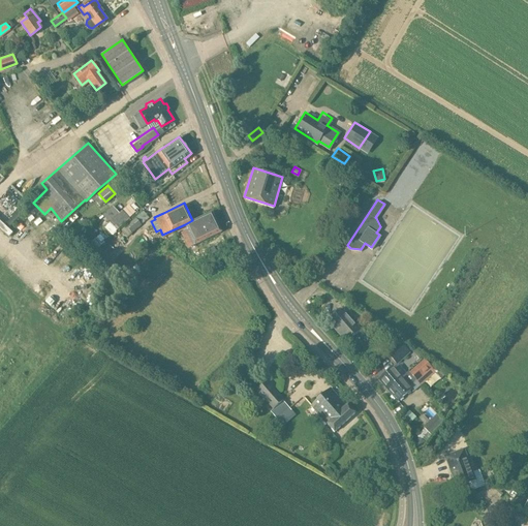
[(116,228),(128,216),(121,209),(119,211),(113,204),(102,213),(110,220),(109,221),(116,228)]
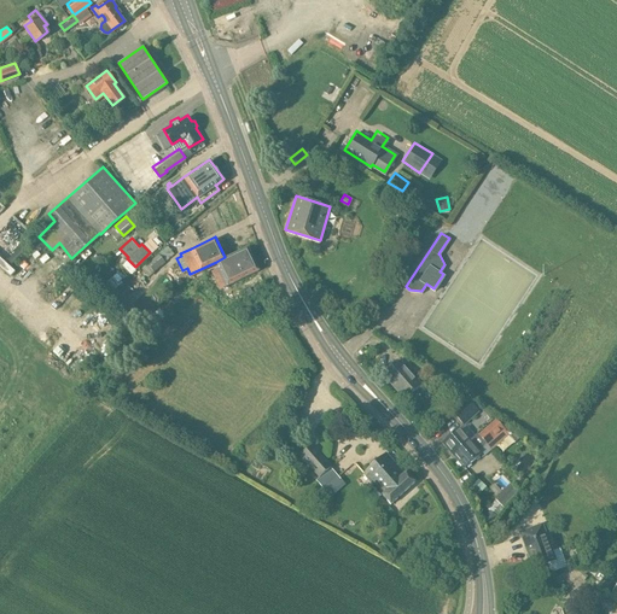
[(166,246),(158,251),(166,259),(172,253),(166,246)]
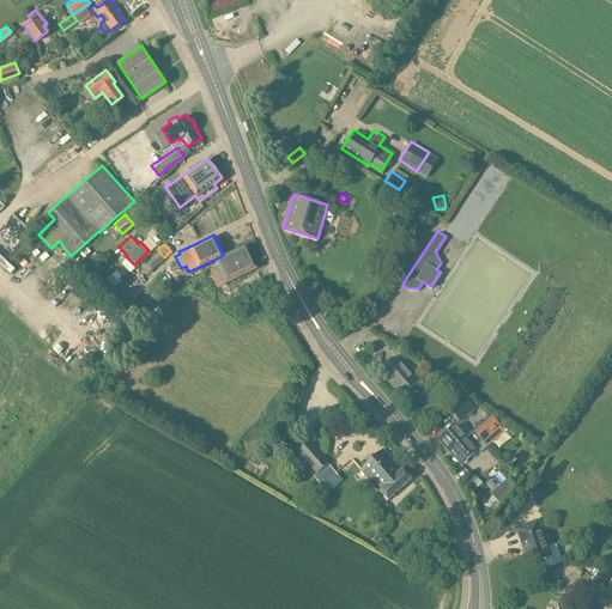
[(244,244),(226,254),(237,275),(255,266),(244,244)]
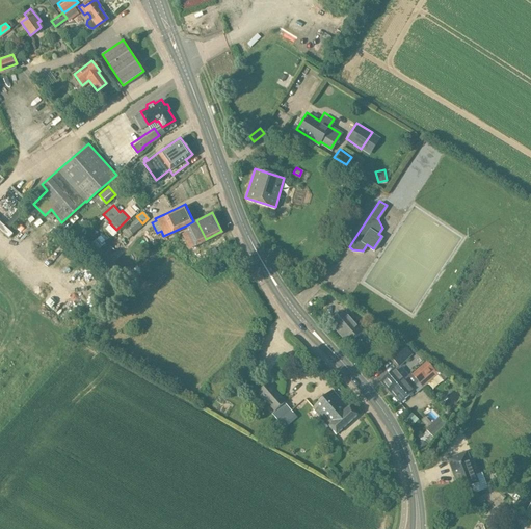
[(132,232),(141,225),(136,217),(126,225),(132,232)]
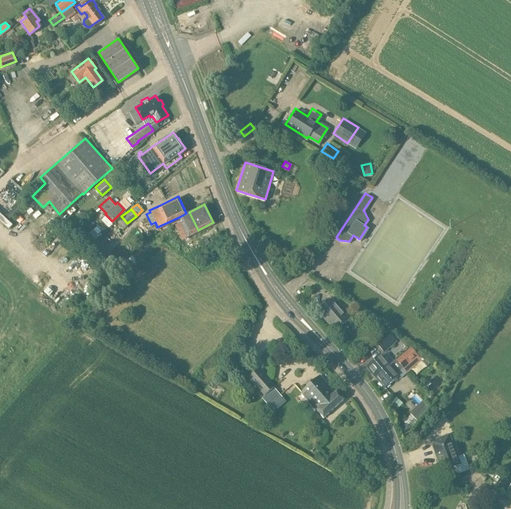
[(180,221),(175,223),(182,237),(198,230),(189,212),(186,213),(179,217),(180,221)]
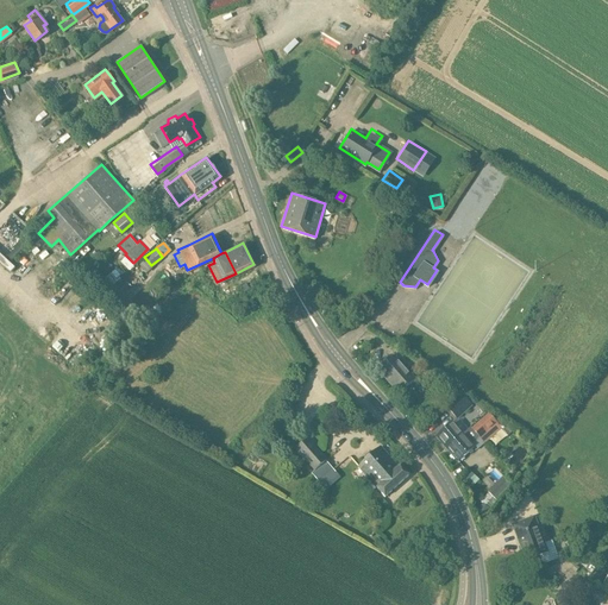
[(133,263),(125,254),(120,259),(129,268),(133,263)]
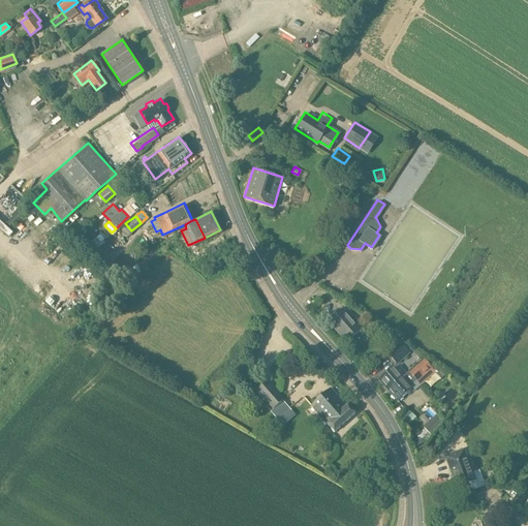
[(121,267),(98,245),(90,254),(113,275),(121,267)]
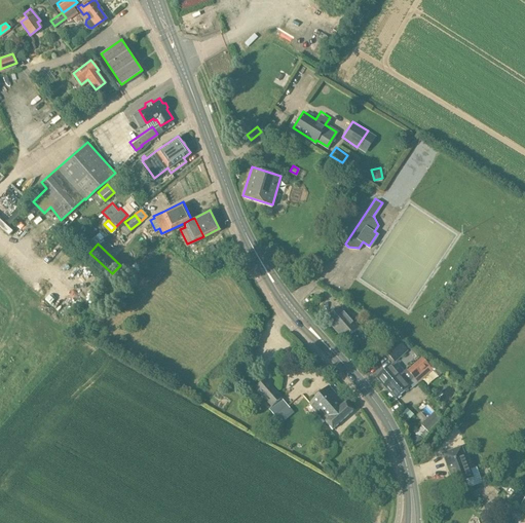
[(343,338),(359,326),(341,305),(326,319),(343,338)]
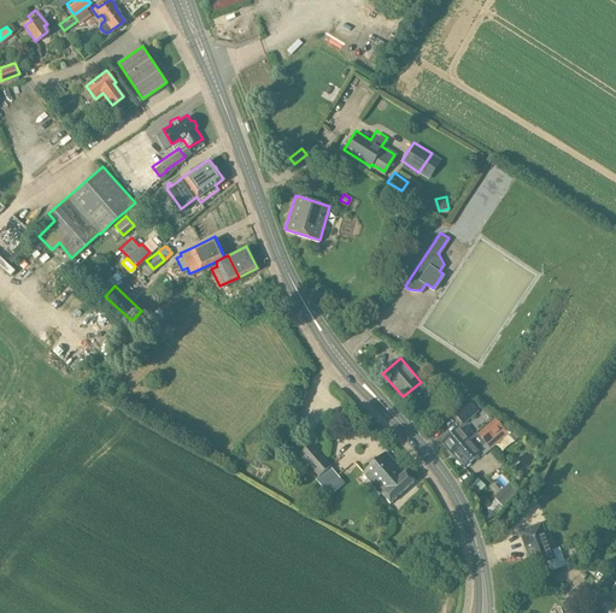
[(462,423),(477,408),(467,396),(451,411),(462,423)]
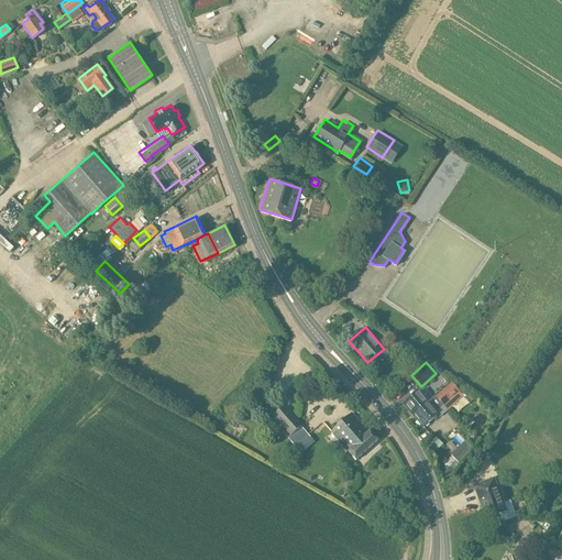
[(460,397),(449,384),(437,394),(449,407),(460,397)]
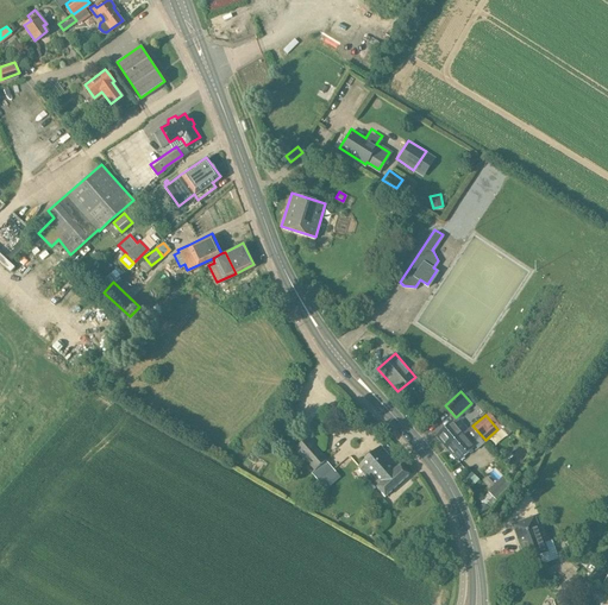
[(501,418),(497,422),(501,426),(507,433),(513,428),(507,423),(506,424),(501,418)]
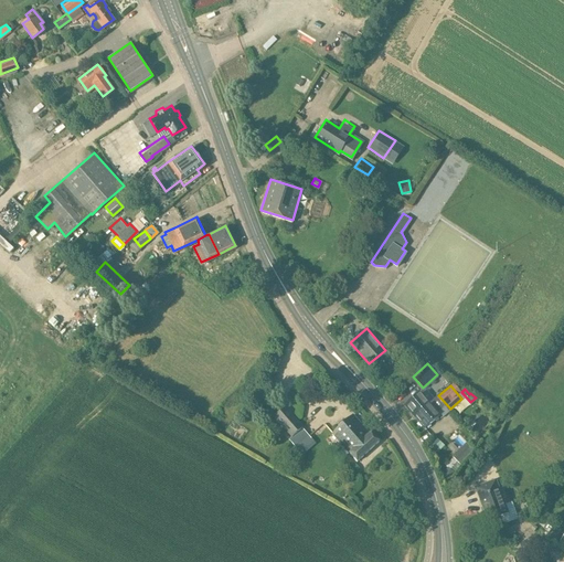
[(414,414),(429,402),(419,390),(404,403),(414,414)]
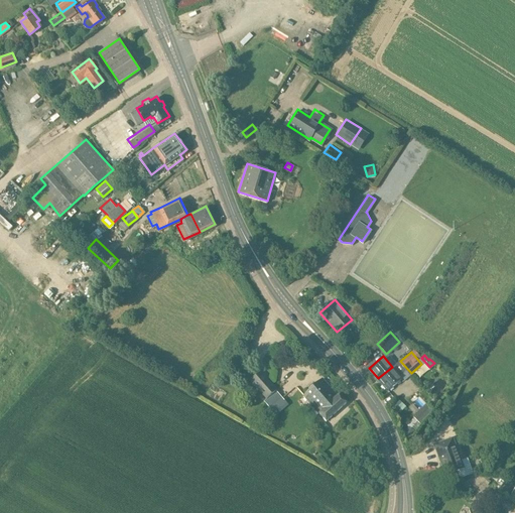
[(396,363),(392,367),(400,376),(406,370),(398,361),(396,363)]
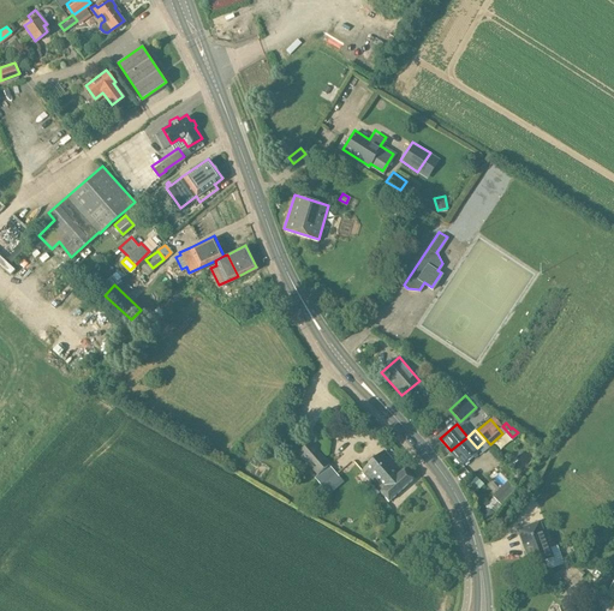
[(460,463),(477,449),(477,448),(468,437),(451,450),(460,463)]
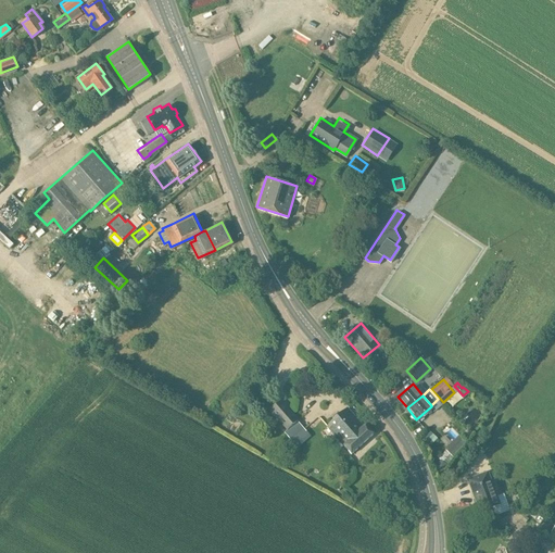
[(288,427),(298,418),(280,400),(270,409),(288,427)]
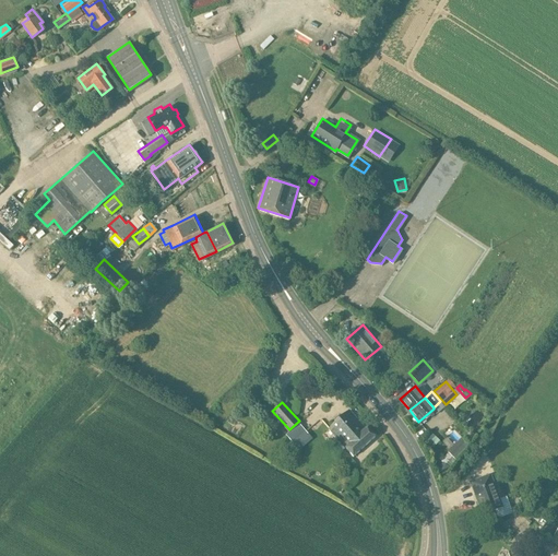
[(366,427),(349,407),(328,427),(345,446),(353,454),(374,434),(367,426),(366,427)]
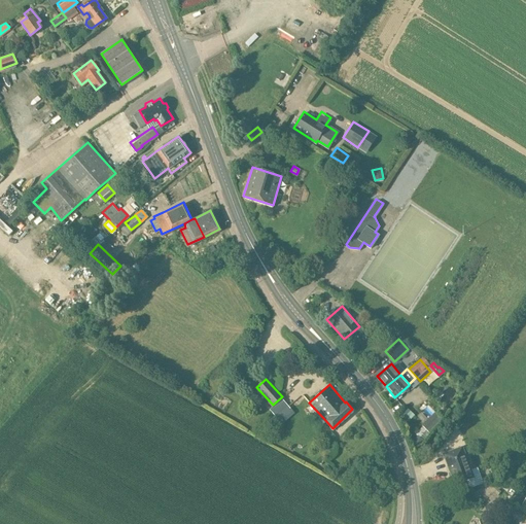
[(286,403),(274,414),(280,420),(292,410),(286,403)]
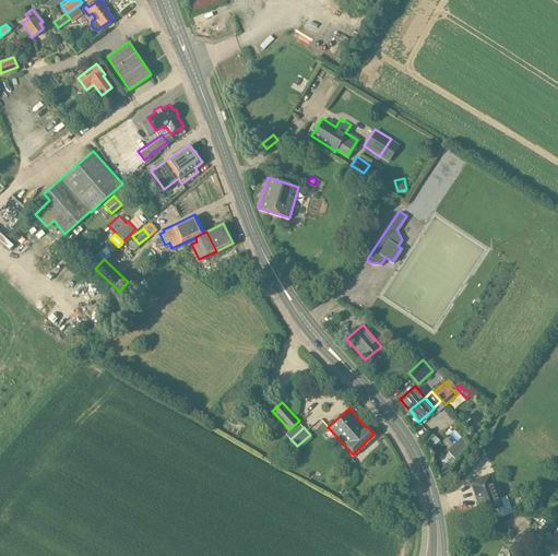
[(432,444),(439,437),(431,430),(425,437),(432,444)]
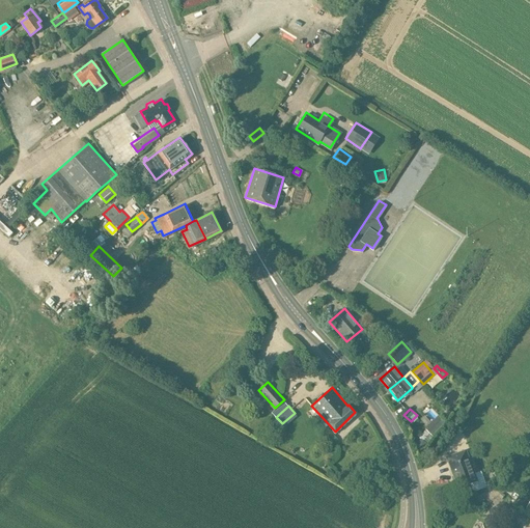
[(433,419),(424,426),(431,434),(439,425),(433,419)]
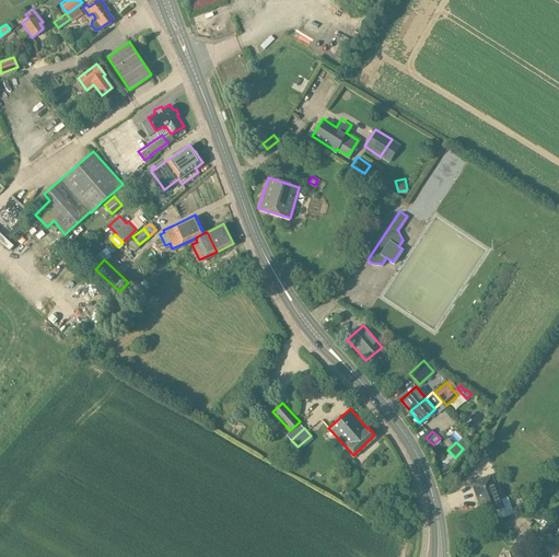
[(503,506),(491,474),(470,482),(479,505),(481,503),(485,512),(503,506)]
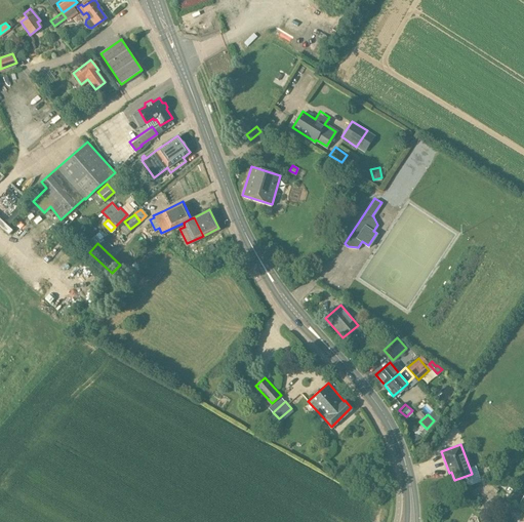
[(516,488),(509,498),(513,502),(520,492),(516,488)]
